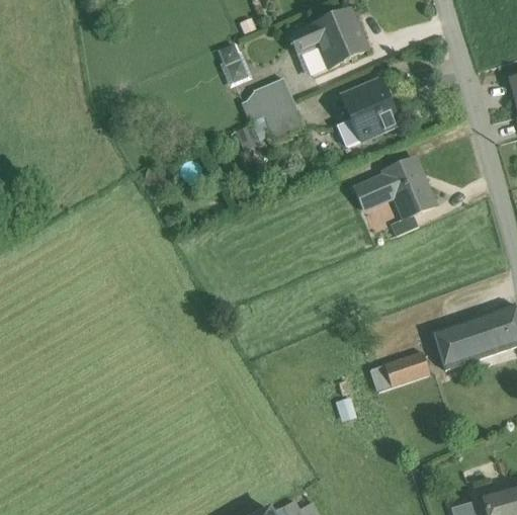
[(349,10),(288,35),(296,54),(300,51),(312,76),(350,59),(349,58),(366,51),(349,10)]
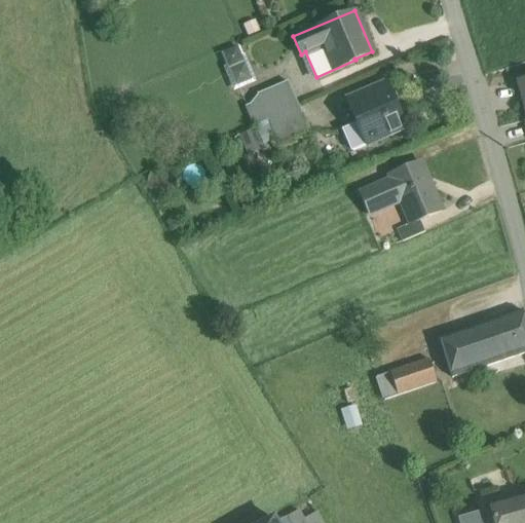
[(244,42),(223,49),(233,83),(255,77),(244,42)]
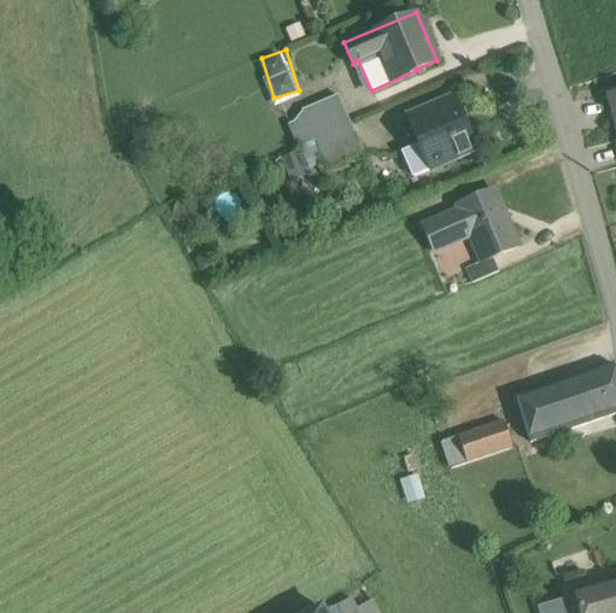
[(336,93),(301,107),(304,116),(314,137),(350,123),(336,93)]
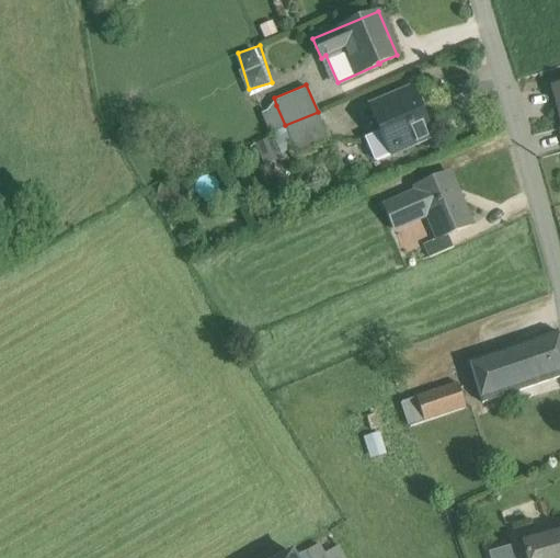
[(432,135),(412,88),(393,95),(393,94),(368,104),(389,152),(432,135)]
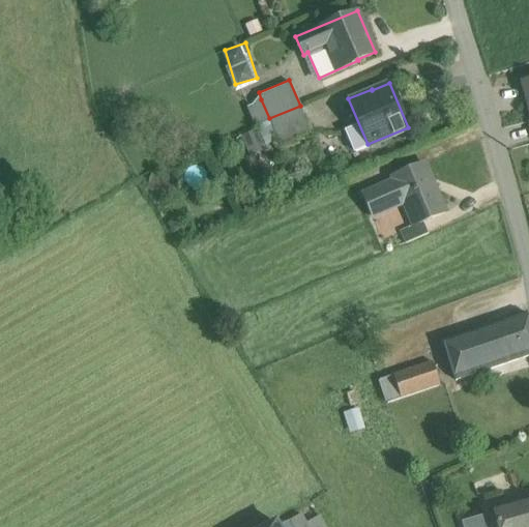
[(261,99),(247,106),(256,124),(269,118),(261,99)]
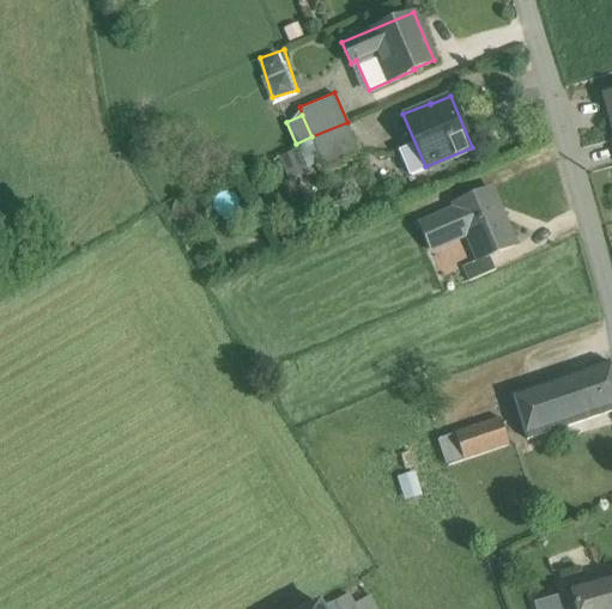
[(347,122),(311,136),(323,165),(359,151),(347,122)]
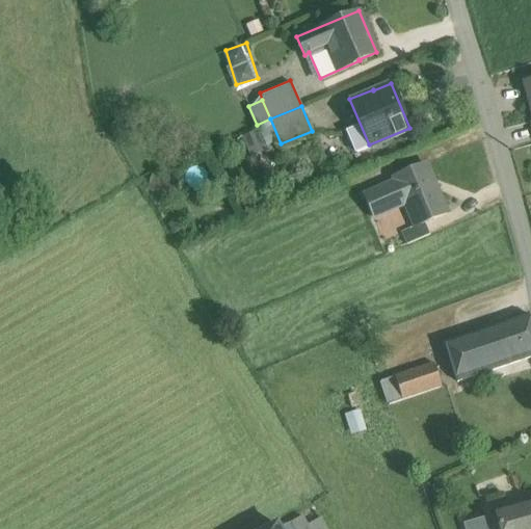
[(424,162),(393,176),(395,180),(364,193),(372,215),(404,202),(414,225),(415,226),(424,221),(446,212),(424,162)]
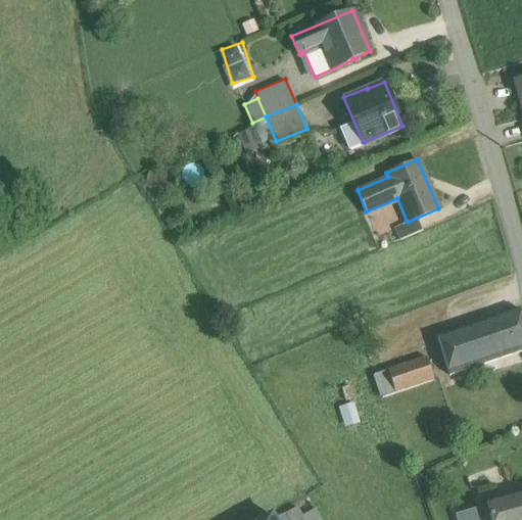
[(417,218),(408,222),(407,221),(393,226),(398,238),(421,229),(417,218)]
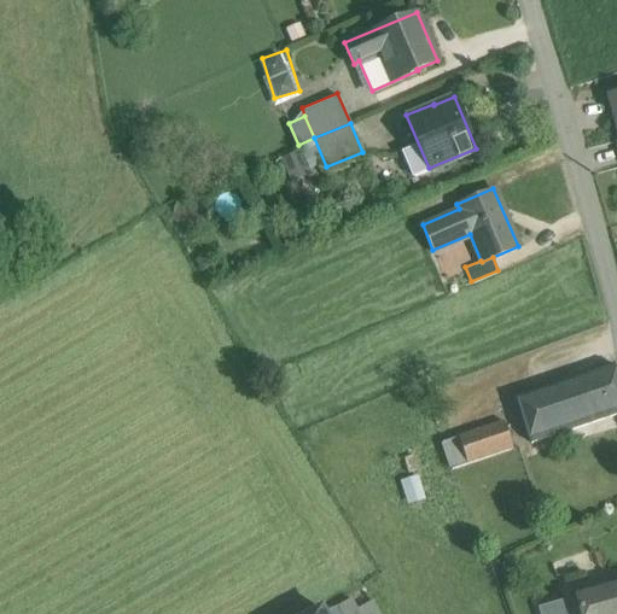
[(616,373),(613,362),(564,379),(578,425),(616,410),(616,373)]
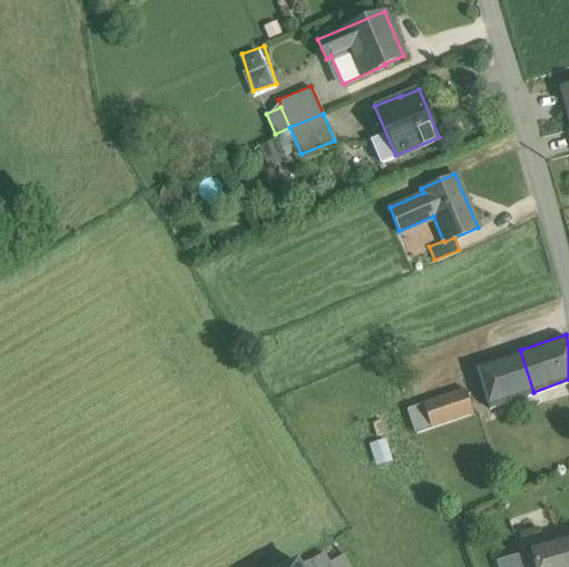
[(520,350),(476,364),(489,407),(533,392),(520,350)]
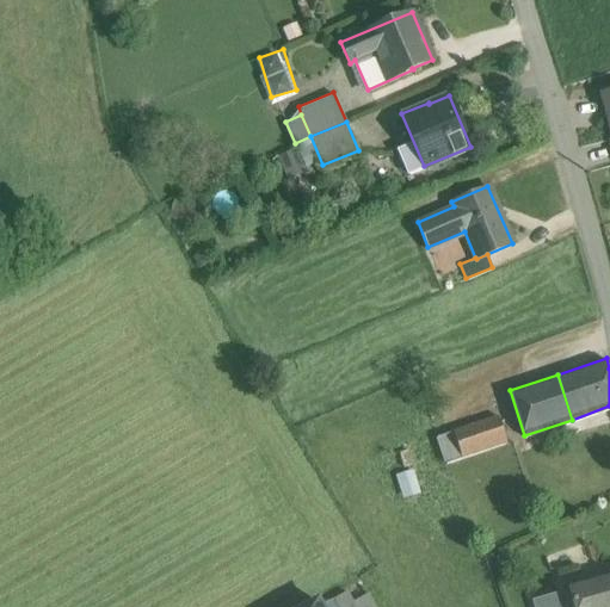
[(497,414),(436,434),(445,462),(506,441),(497,414)]
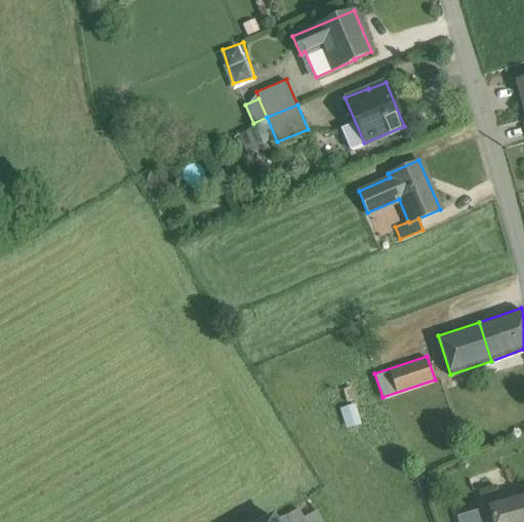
[(523,521),(523,489),(486,499),(490,513),(492,521),(523,521)]
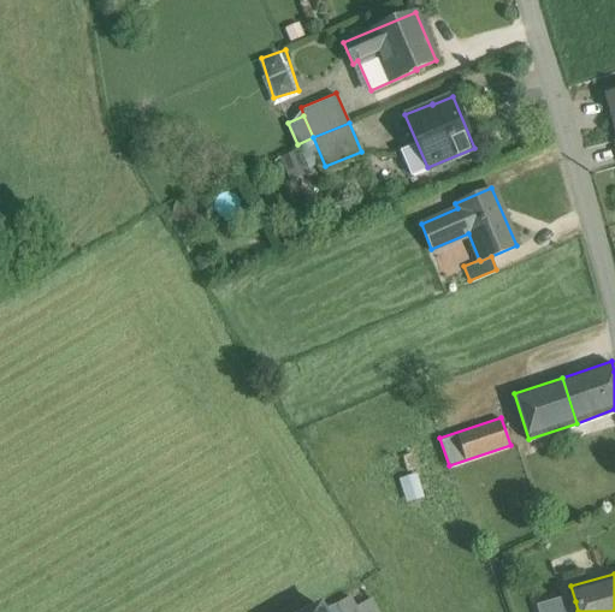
[(350,595),(336,602),(341,611),(379,611),(371,596),(355,606),(350,595)]
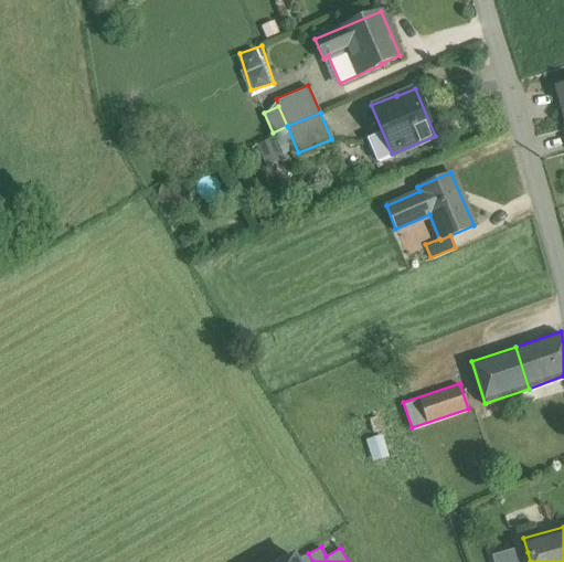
[(530,561),(528,552),(502,559),(502,561),(530,561)]
